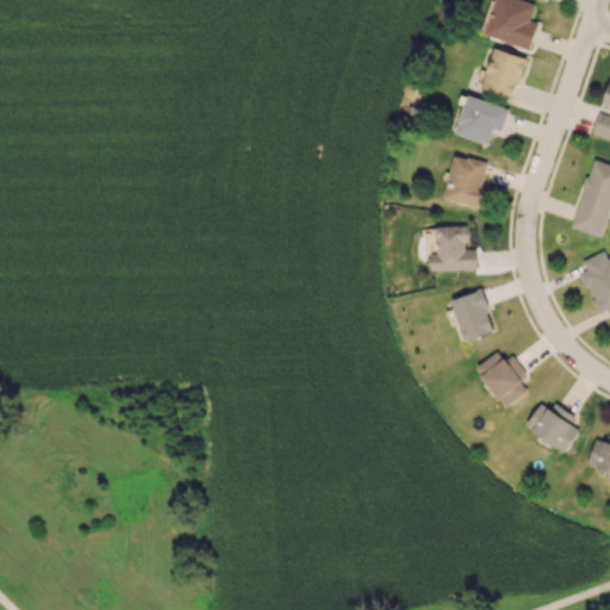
[(537,22),(530,20),(535,2),(527,0),(491,0),(481,35),(529,49),(537,22)]
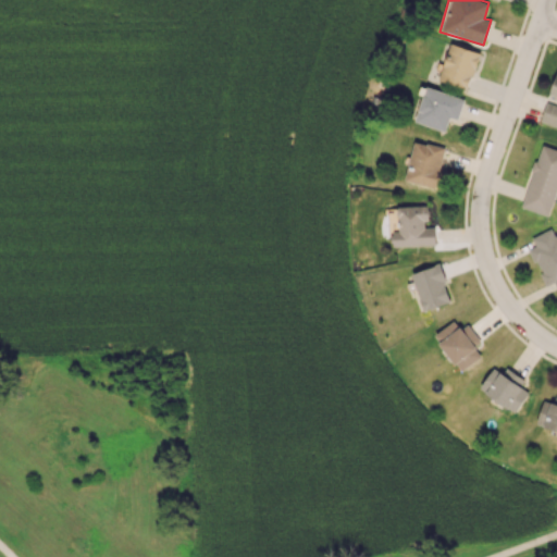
[(478,51),(448,45),(441,83),(470,89),(478,51)]
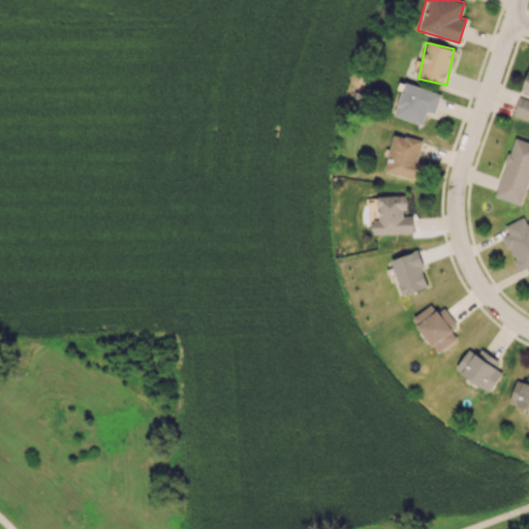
[(441,94),(405,82),(394,115),(423,125),(428,111),(435,114),(441,94)]
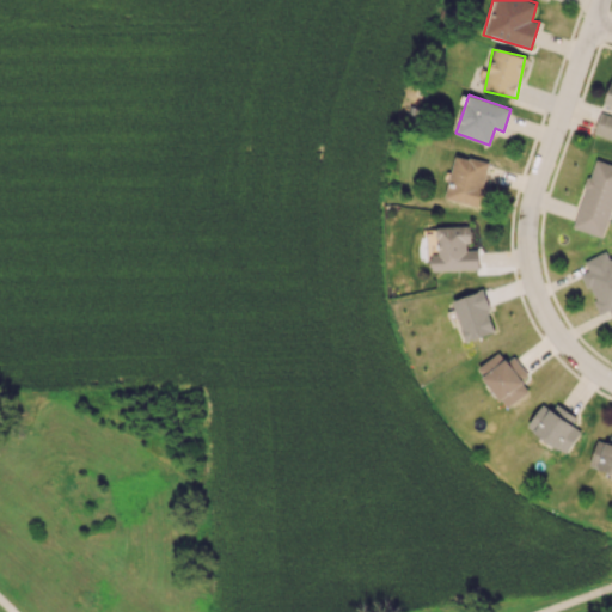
[(611,139),(611,116),(600,112),(593,133),(611,139)]
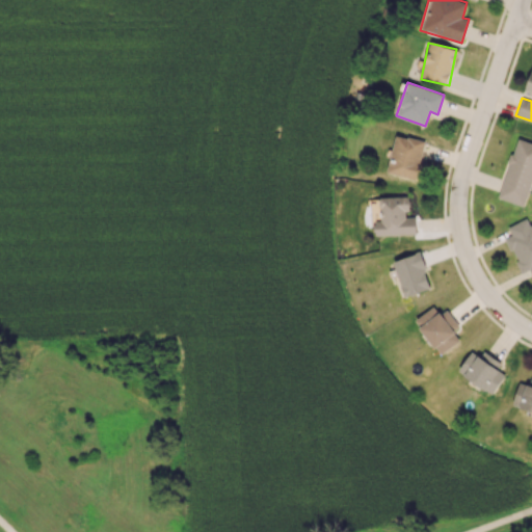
[(425,141),(396,134),(386,173),(416,180),(425,141)]
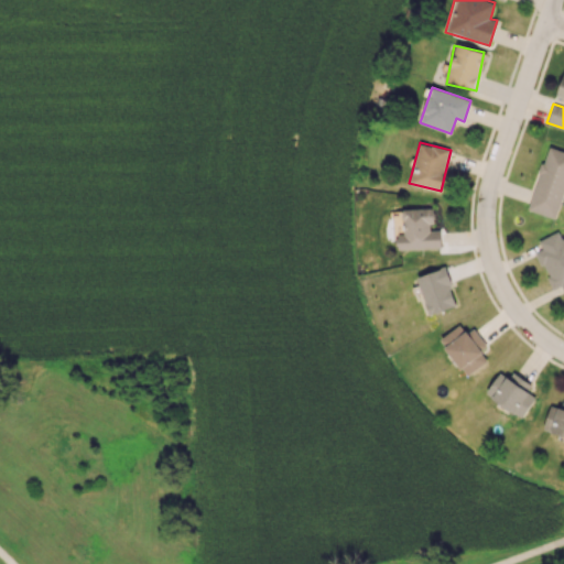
[(528,210),(556,218),(563,192),(563,151),(548,147),(528,210)]
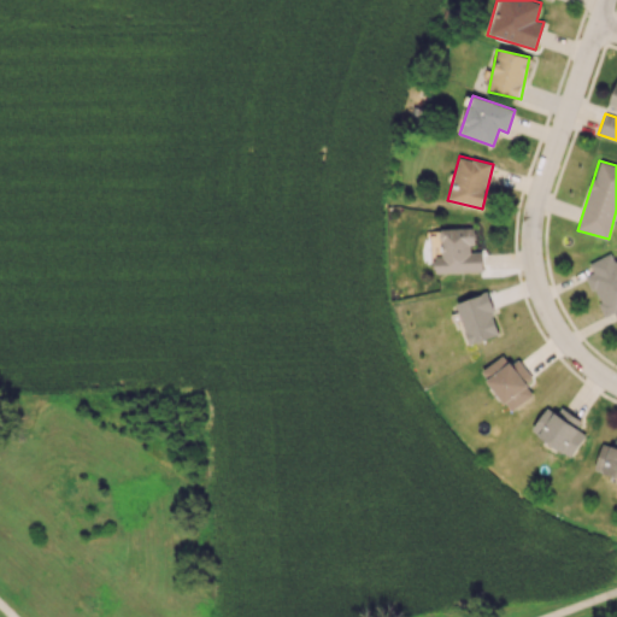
[(472,227),(440,228),(441,257),(434,257),(434,272),(482,271),(482,252),(474,252),(472,227)]
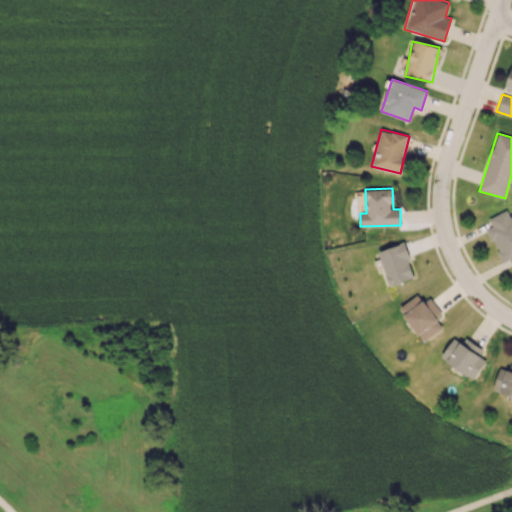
[(489,217),(492,226),(487,229),(501,263),(510,259),(511,264),(511,209),(511,208),(489,217)]
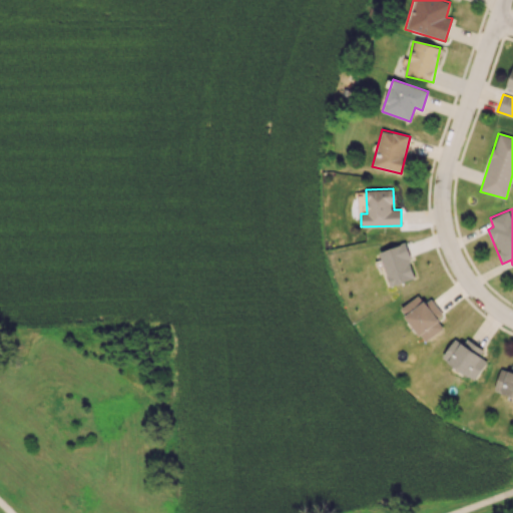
[(390,286),(416,278),(405,242),(379,251),(390,286)]
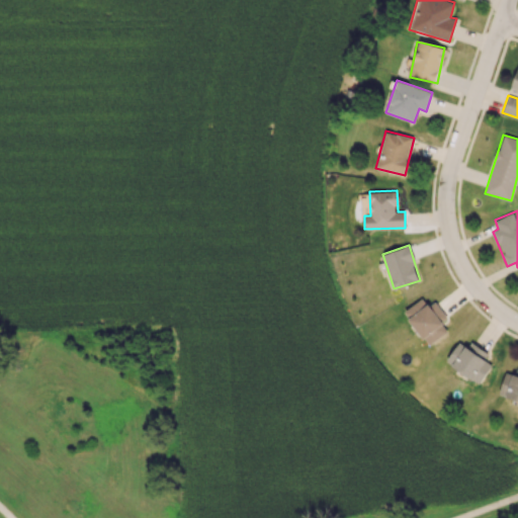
[(427,346),(447,333),(424,297),(405,311),(427,346)]
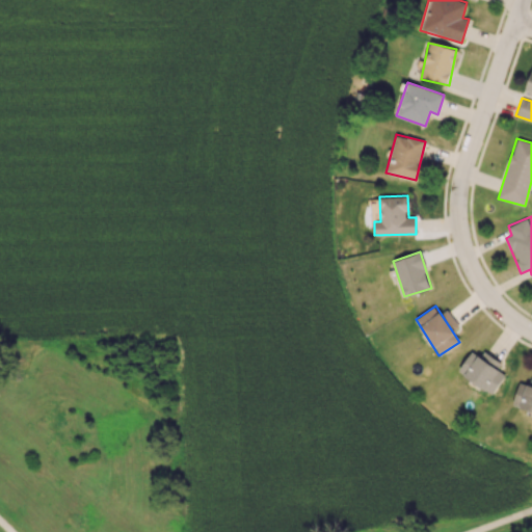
[(505,376),(473,350),(458,369),(490,395),(505,376)]
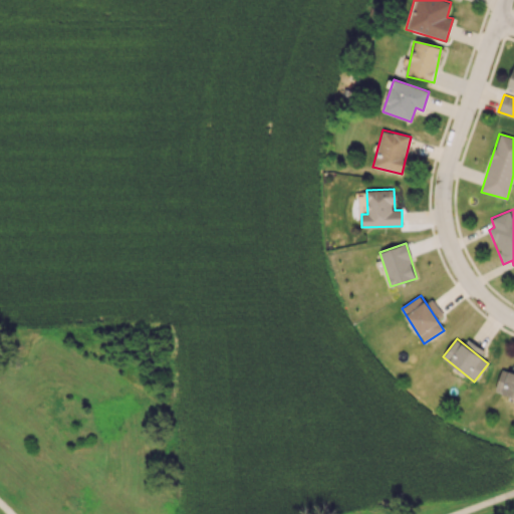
[(513,365),(511,372),(502,369),(495,392),(513,397),(513,365)]
